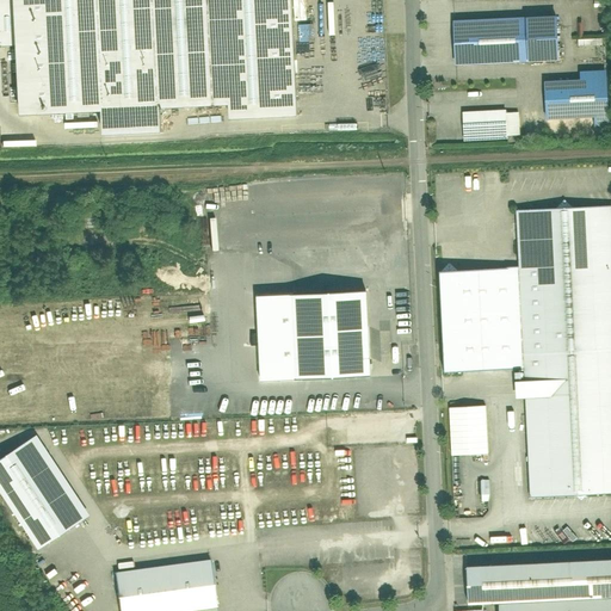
[(296,112),(290,0),(0,0),(0,44),(17,43),(19,112),(227,102),(228,116),(296,112)]
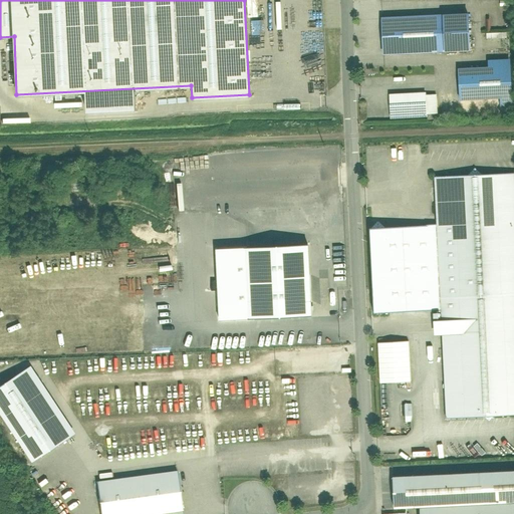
[(380,17),(382,54),(471,51),(469,14),(380,17)]
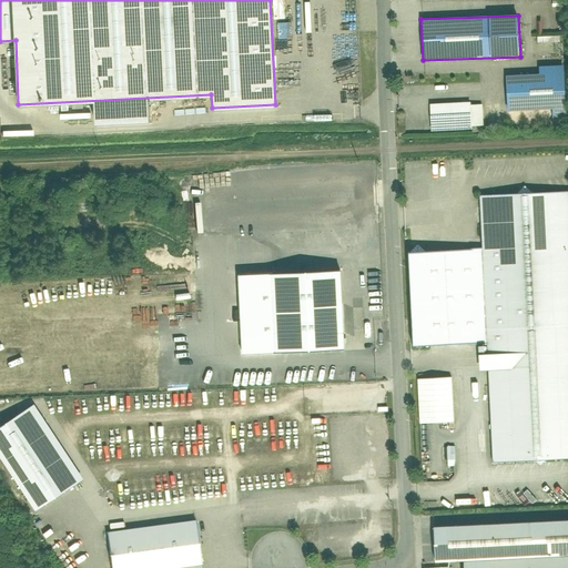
[(539,73),(506,74),(507,110),(551,109),(551,119),(566,119),(564,66),(538,67),(539,73)]
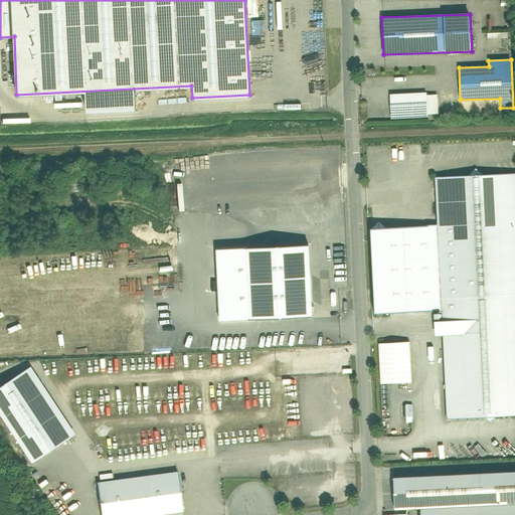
[(427,93),(389,94),(390,120),(428,118),(428,114),(439,114),(438,95),(427,96),(427,93)]
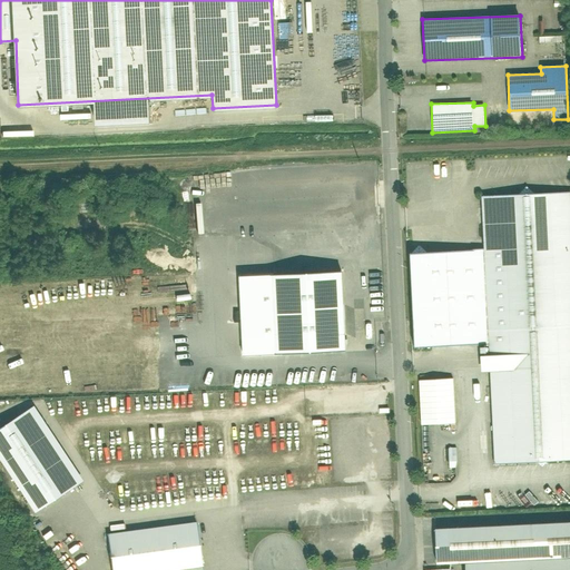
[(520,195),(482,196),(489,344),(489,355),(481,355),(482,373),(491,373),(495,463),(536,462),(542,468),(548,461),(569,460),(569,192),(533,194),(527,188),(520,195)]
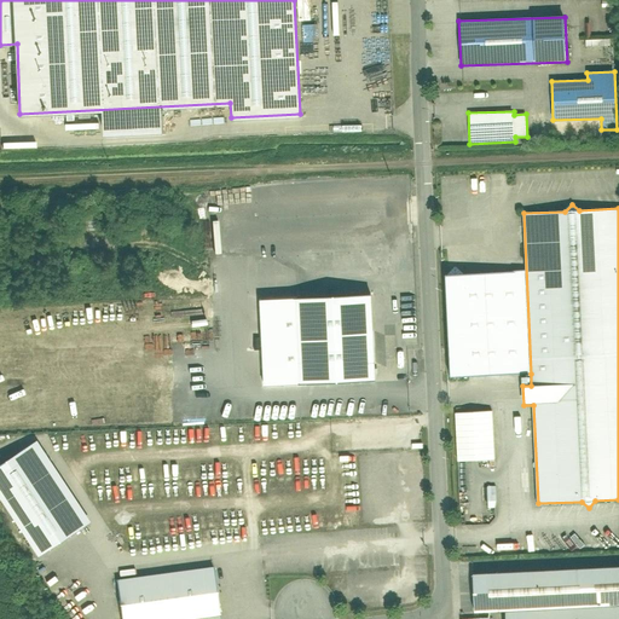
[(513,375),(531,374),(524,272),(509,273),(451,277),(458,379),(513,375)]
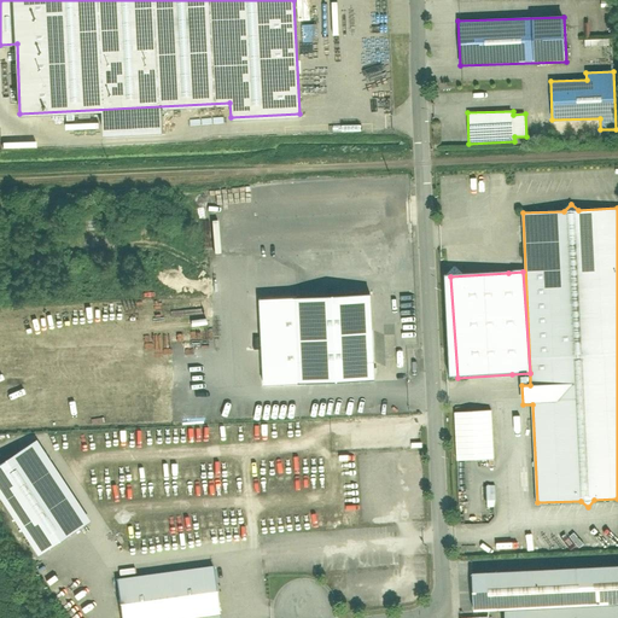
[(371,293),(295,297),(298,383),(374,378),(371,293)]
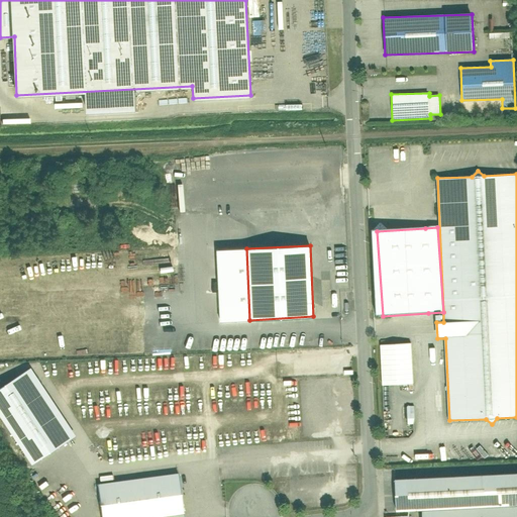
[(411,343),(380,344),(382,387),(413,385),(411,343)]
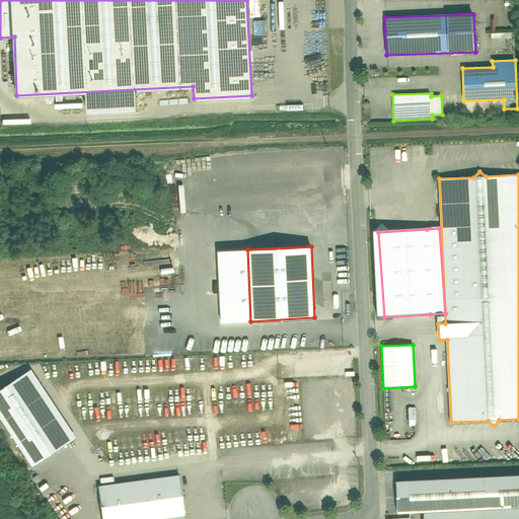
[(29,369),(0,388),(0,420),(30,466),(75,438),(29,369)]
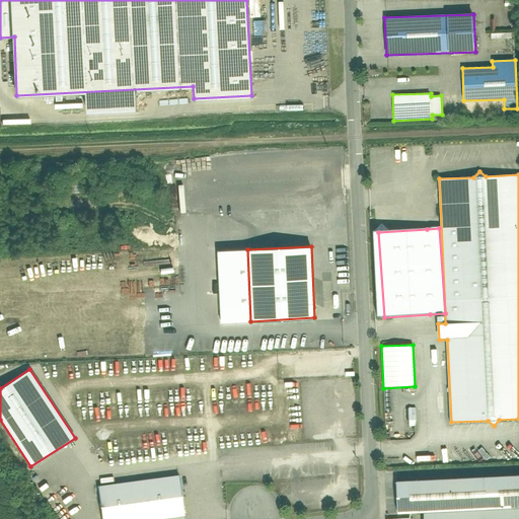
[(518,518),(518,474),(395,480),(396,514),(424,513),(424,518),(518,518)]
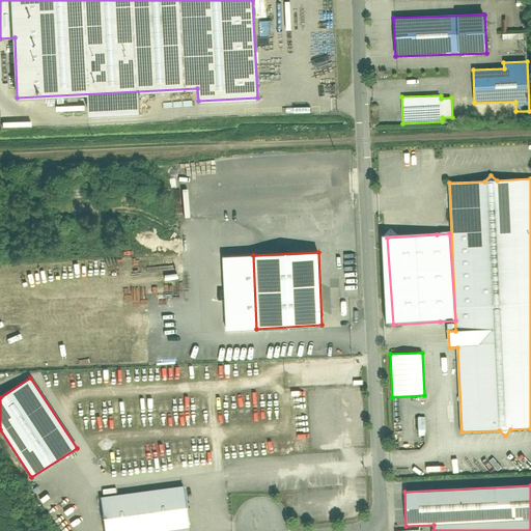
[(188,530),(183,486),(100,497),(103,530),(188,530)]
